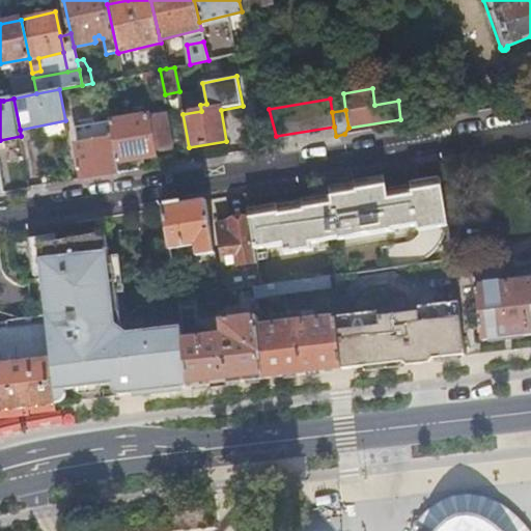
[(113,137),(118,163),(156,156),(155,151),(173,148),(166,111),(110,120),(111,126),(113,137)]
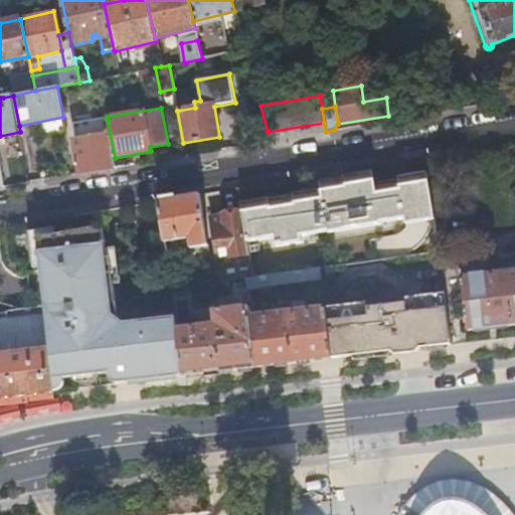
[(79,173),(116,167),(115,158),(110,133),(73,139),(79,173)]
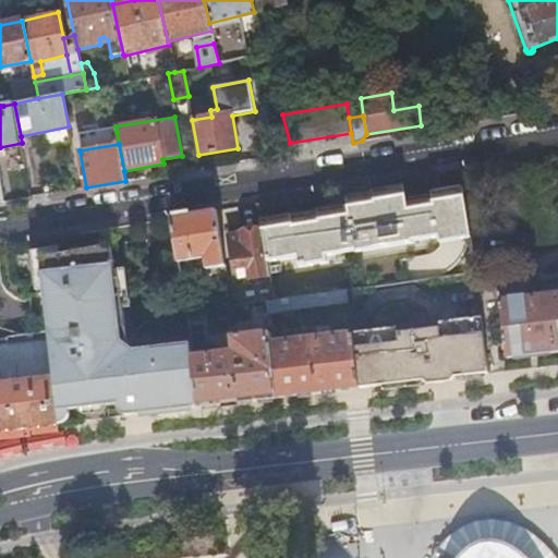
[(344,195),(346,201),(403,192),(403,186),(366,192),(344,195)]
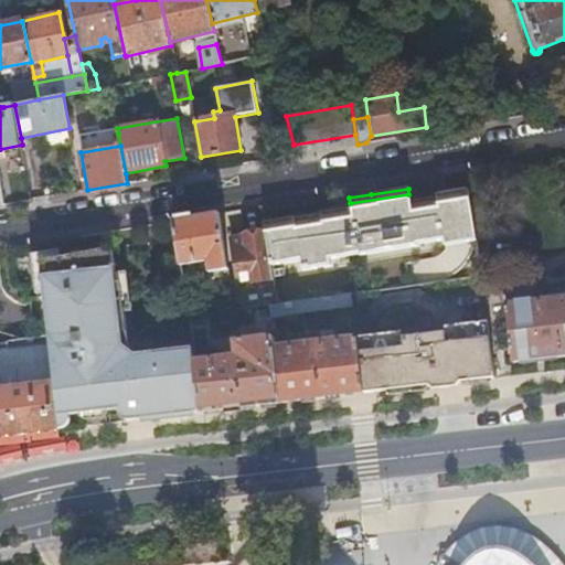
[(469,194),(468,189),(436,194),(436,198),(411,202),(412,208),(437,203),(437,200),(469,194)]
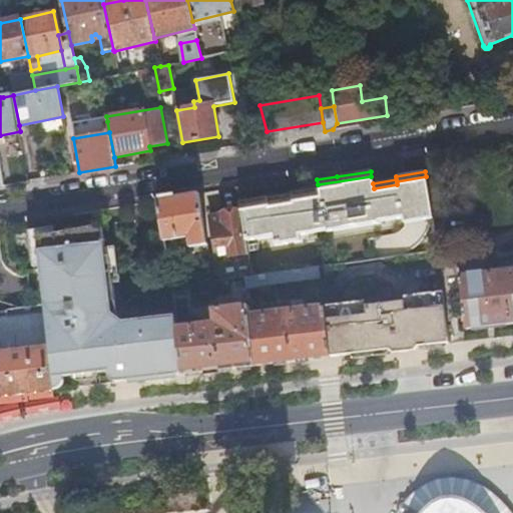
[(433,218),(426,176),(397,181),(397,184),(374,188),(373,183),(371,176),(318,184),(319,190),(319,195),(293,199),(293,201),(269,205),(269,203),(240,208),(240,210),(245,241),(273,236),(275,245),(299,241),(299,235),(326,231),(326,232),(378,223),(378,221),(402,217),(403,223),(433,218)]
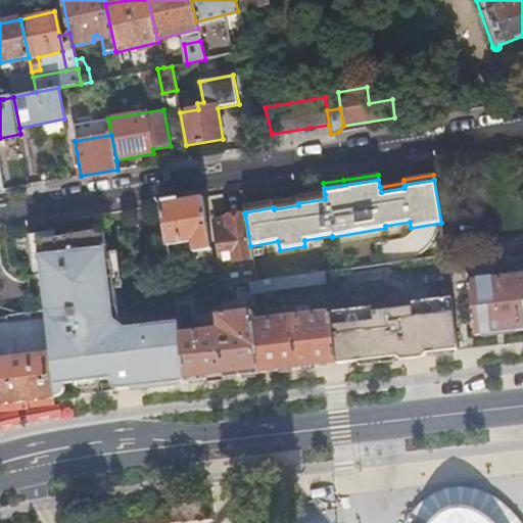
[(273,202),(244,207),(245,212),(274,207),(274,209),(298,205),(298,203),(325,199),(325,194),(297,198),(297,200),(274,204),(273,202)]
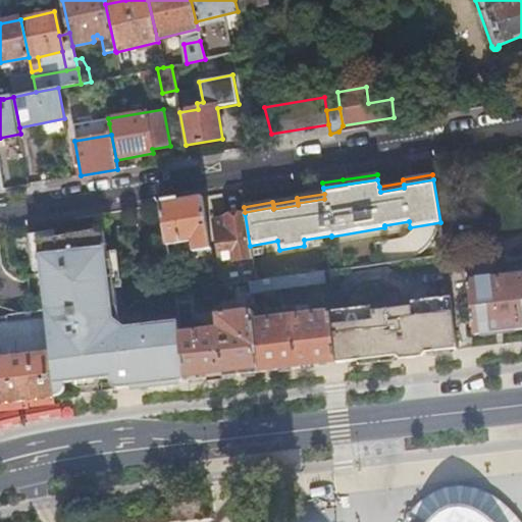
[(211,249),(202,195),(160,202),(171,266),(196,262),(194,251),(211,249)]
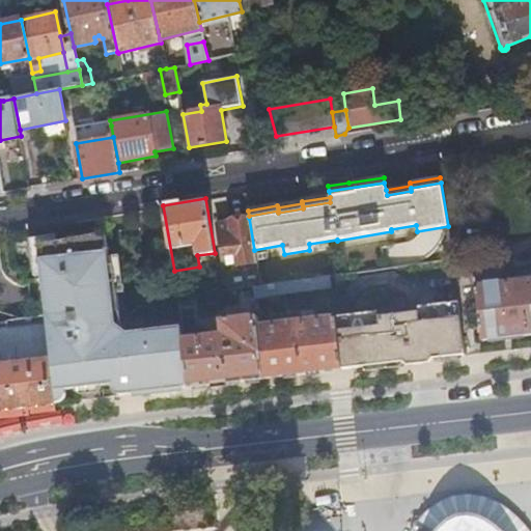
[(254,250),(249,218),(245,218),(242,215),(233,217),(232,221),(217,223),(224,266),(256,260),(254,250)]
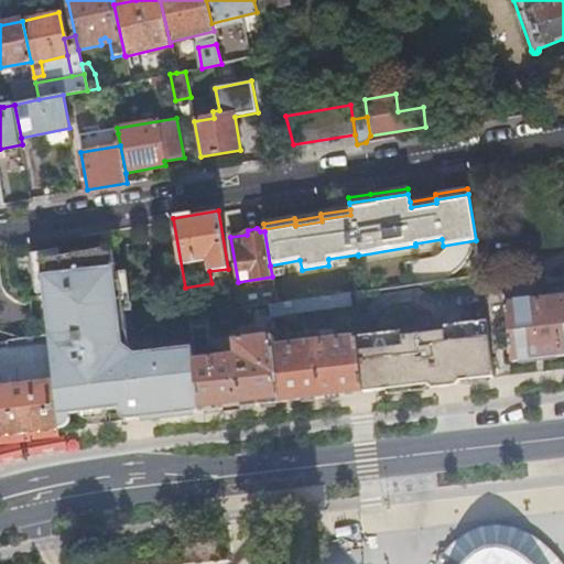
[(53,380),(58,429),(61,429),(63,423),(66,419),(68,415),(67,408),(78,407),(78,414),(107,411),(106,403),(117,401),(119,411),(122,414),(125,418),(130,420),(141,419),(141,414),(184,410),(190,413),(202,412),(195,359),(193,345),(137,353),(132,346),(121,280),(117,281),(111,247),(39,259),(45,320),(52,318),(53,329),(49,335),(53,380)]
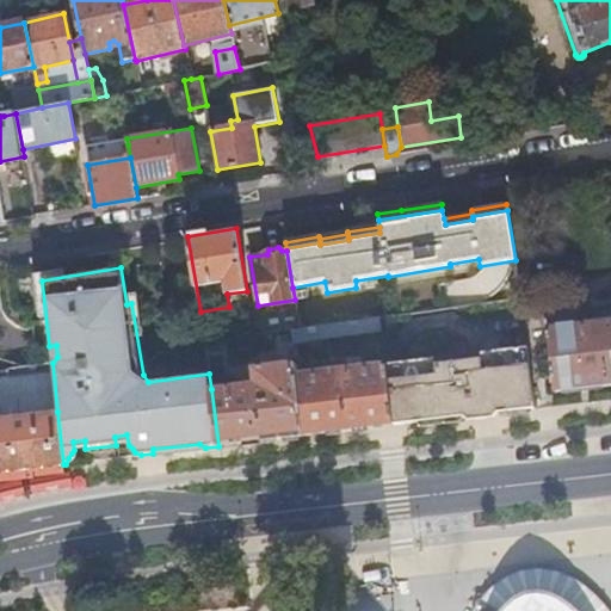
[(291,341),(382,329),(380,316),(290,328),(291,341)]
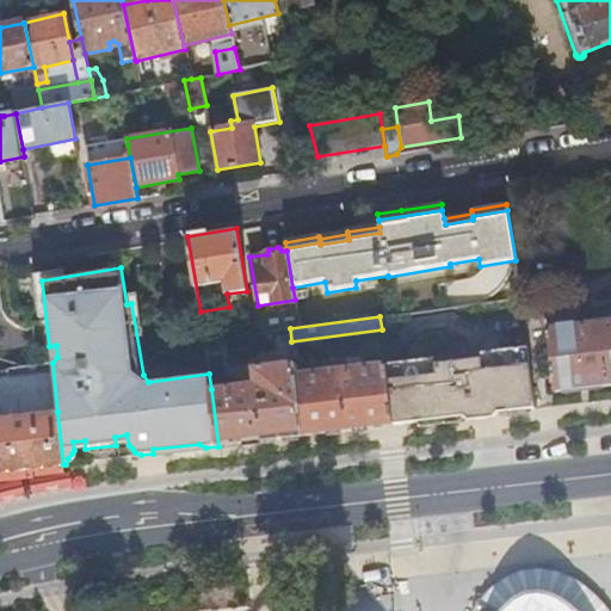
[(553,390),(610,383),(610,318),(545,327),(553,390)]
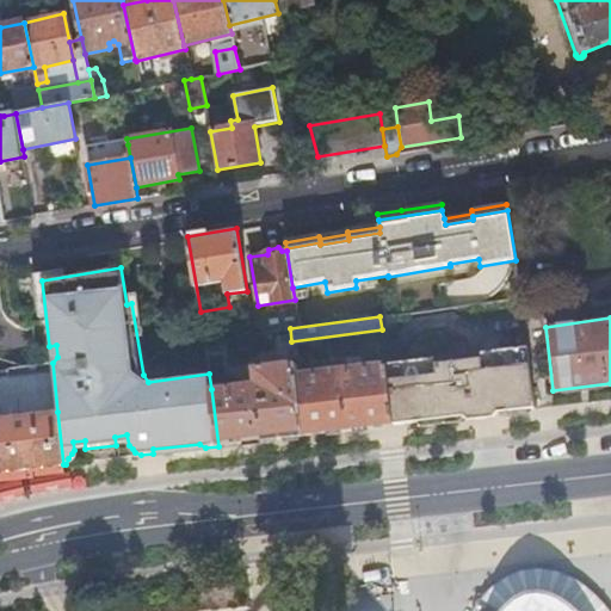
[(246,341),(245,334),(227,337),(228,345),(246,341)]
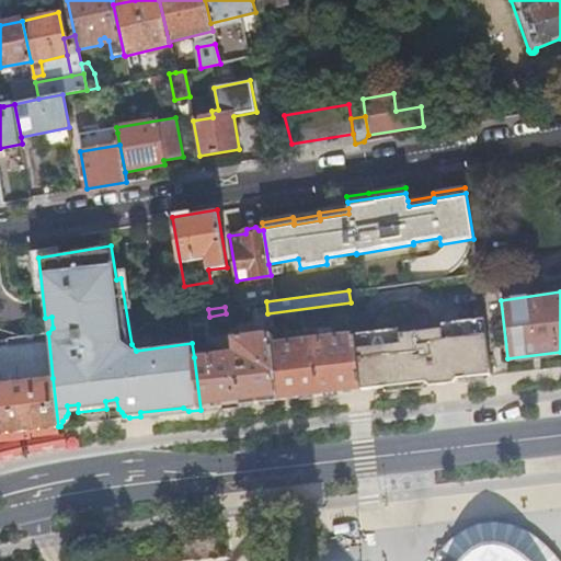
[(199,310),(189,312),(191,334),(203,332),(199,310)]
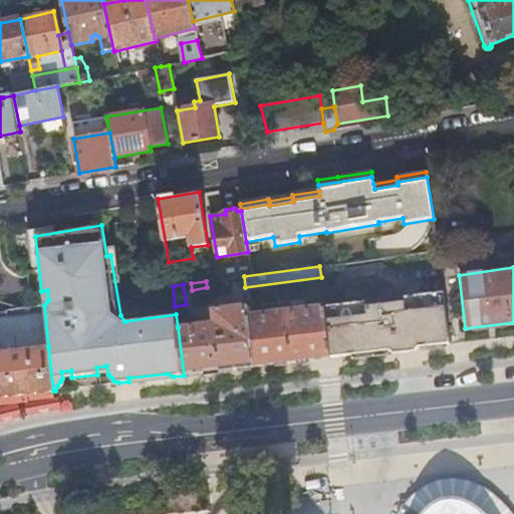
[(329,358),(450,344),(444,290),(391,297),(389,288),(375,289),(376,299),(324,305),(324,307),(329,358)]
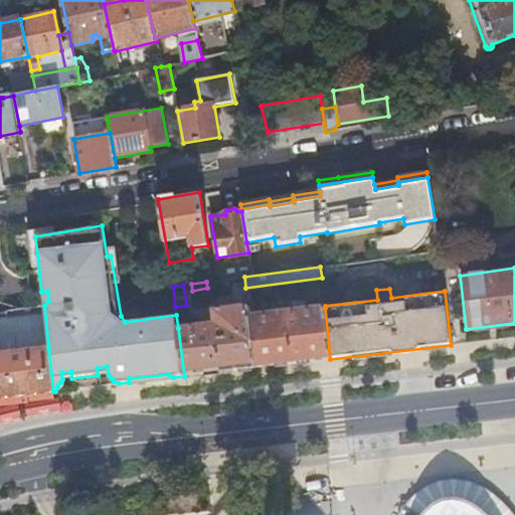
[(255,367),(330,359),(325,308),(304,311),(303,301),(291,303),(292,312),(249,317),(255,367)]
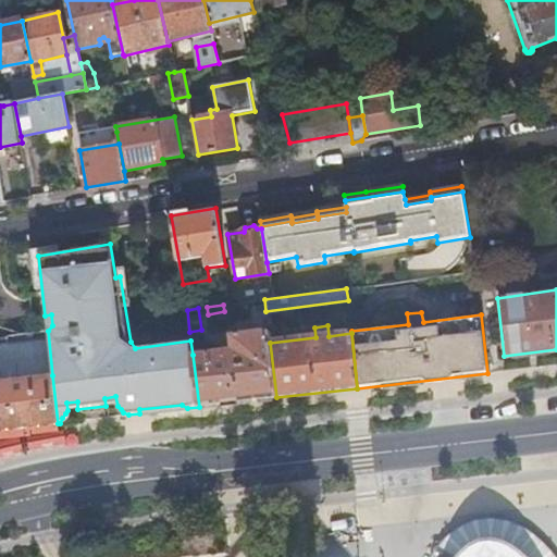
[(234,403),(276,397),(270,343),(268,332),(243,334),(242,327),(231,329),(234,355),(221,356),(221,351),(193,355),(199,407),(234,403)]
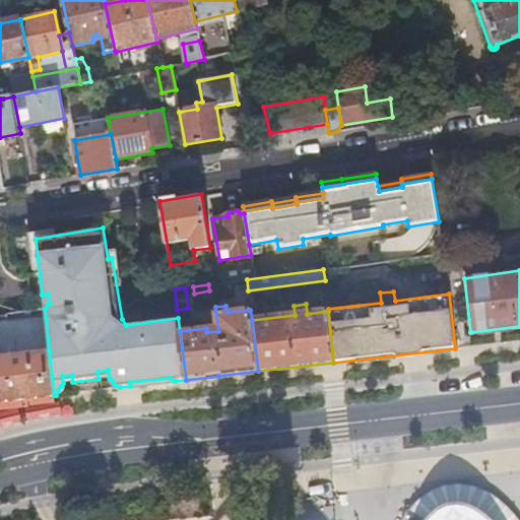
[(0,356),(49,350),(45,309),(0,315),(0,356)]
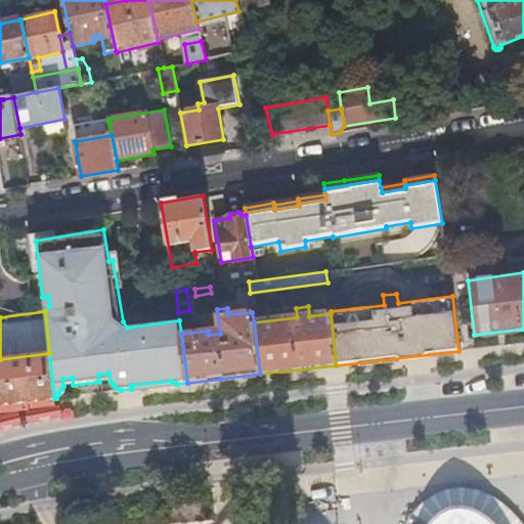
[(0,359),(0,404),(20,402),(54,398),(49,353),(0,359)]
